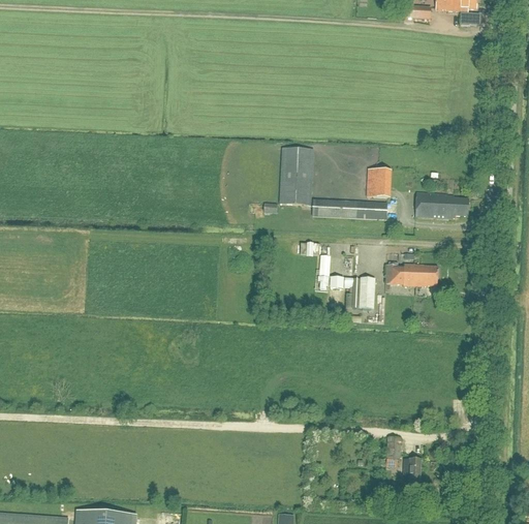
[(461,6),(475,6),(476,0),(435,0),(435,7),(461,8),(461,6)]
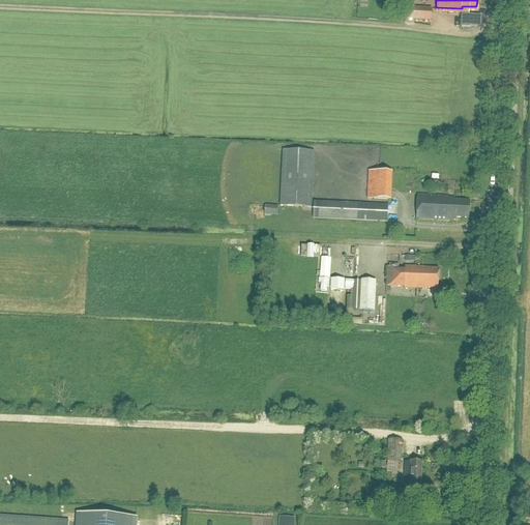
[(406,3),(405,15),(431,17),(432,4),(406,3)]
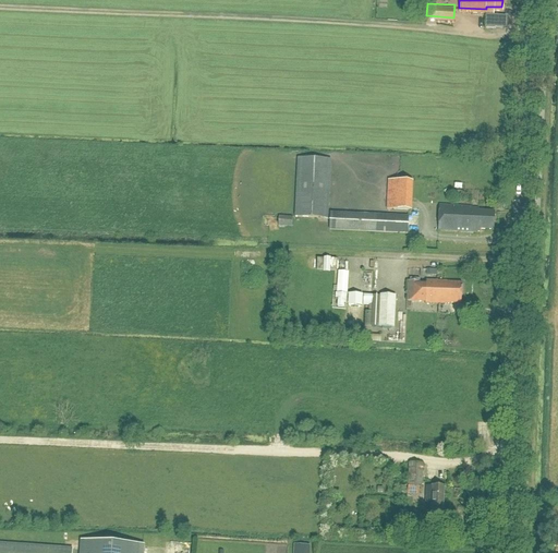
[(330,155),(298,154),(294,212),(327,214),(330,155)]
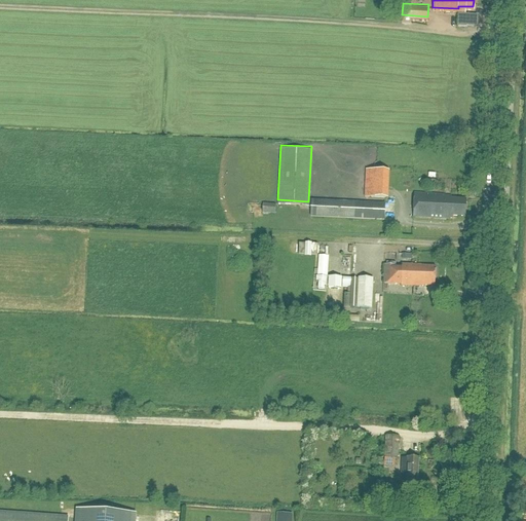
[(366,165),(364,193),(387,194),(389,168),(366,165)]
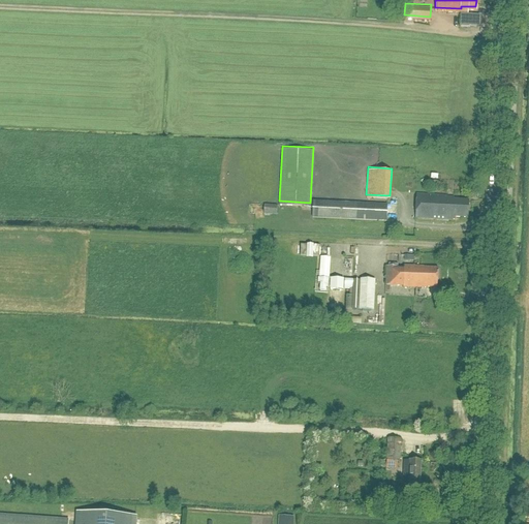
[(454,196),(454,194),(447,193),(447,192),(416,190),(414,214),(452,216),(452,213),(467,214),(468,196),(454,196)]
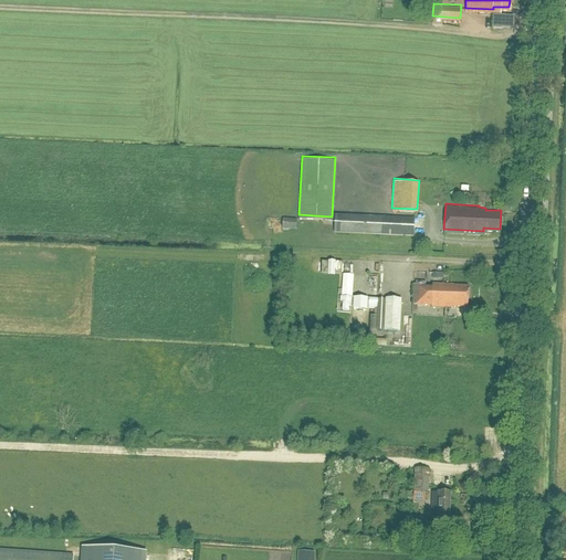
[(335,211),(334,228),(412,232),(413,214),(335,211)]
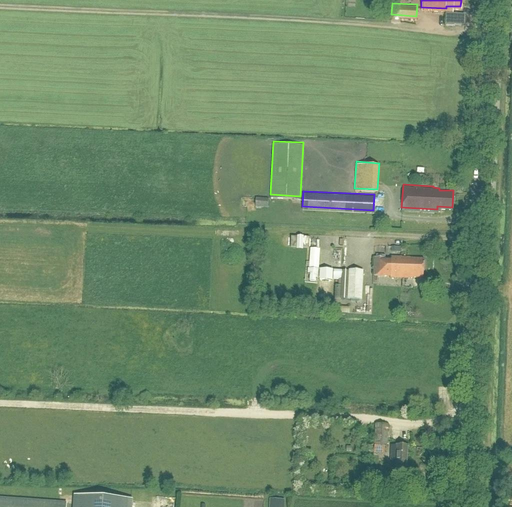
[(267,204),(268,195),(256,194),(255,203),(267,204)]
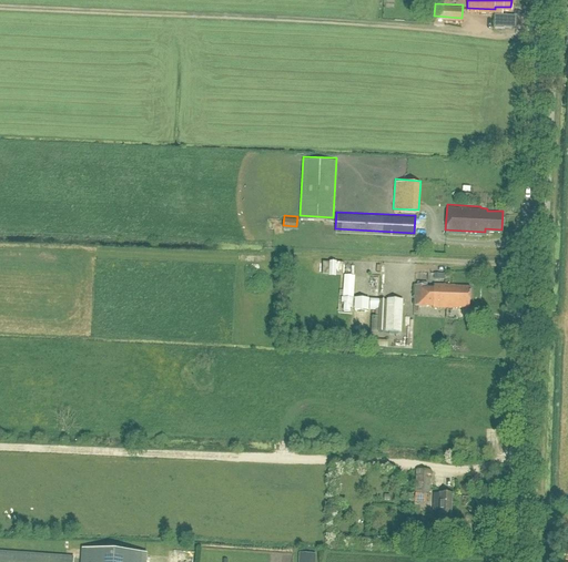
[(323,267),(332,267),(333,254),(323,254),(323,267)]
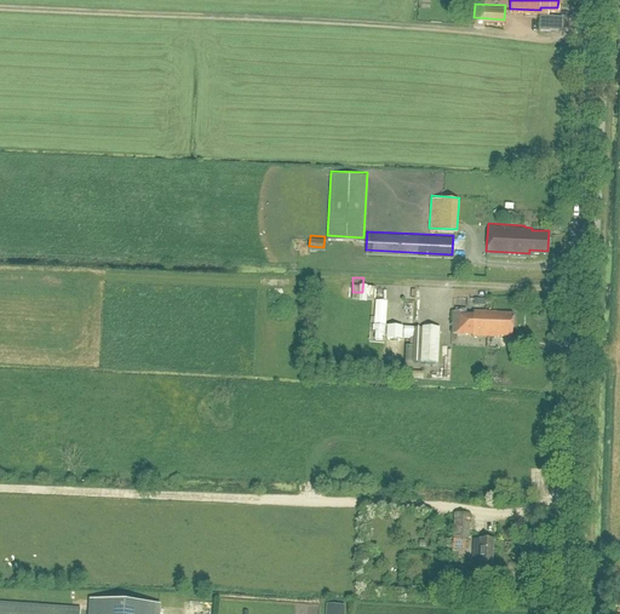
[(474,307),(474,309),(474,311),(466,311),(466,309),(453,308),(453,330),(472,330),(472,332),(500,333),(500,332),(512,332),(514,310),(495,309),(495,308),(474,307)]
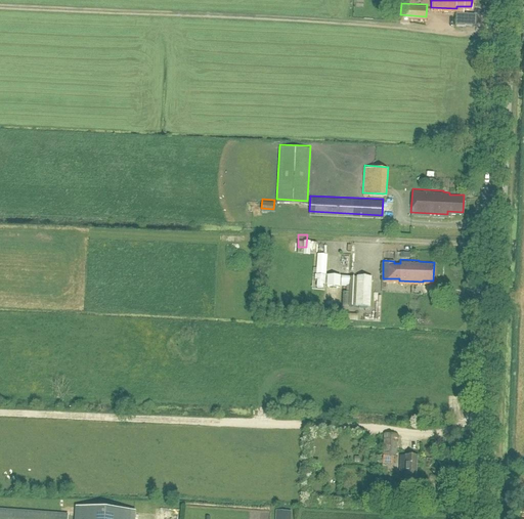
[(325,282),(341,283),(349,283),(350,273),(325,271),(325,282)]
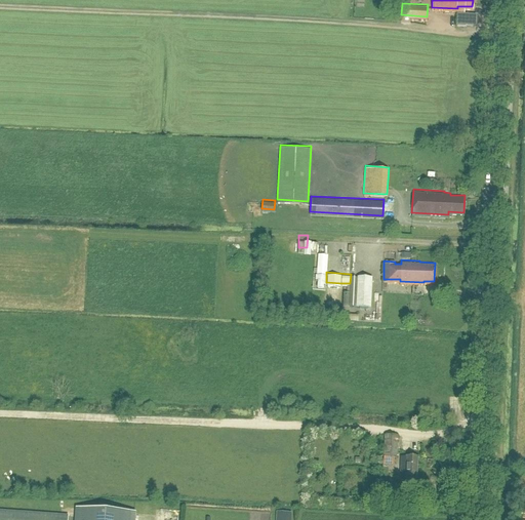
[(356,305),(371,305),(372,275),(358,274),(356,305)]
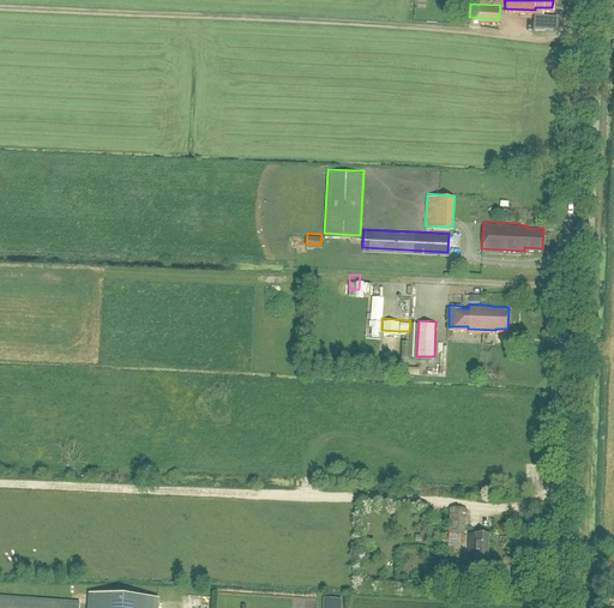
[(450,504),(449,530),(464,531),(465,505),(450,504)]
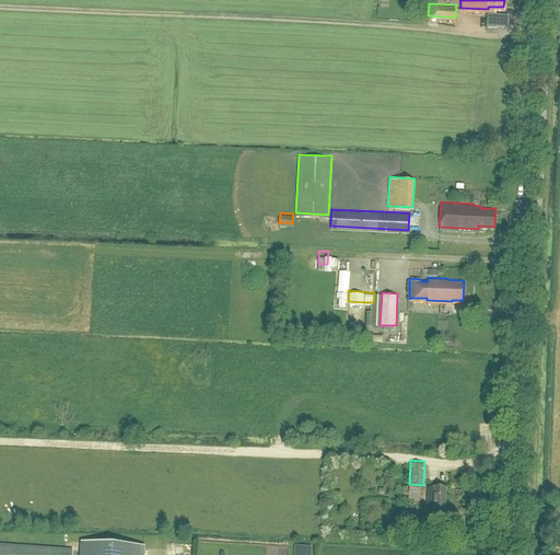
[(434,484),(428,484),(427,506),(433,506),(432,509),(444,510),(445,484),(434,484)]
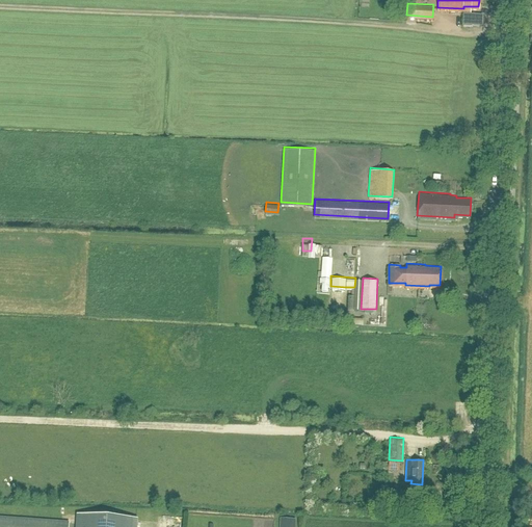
[(136,526),(137,510),(78,506),(76,526),(136,526)]
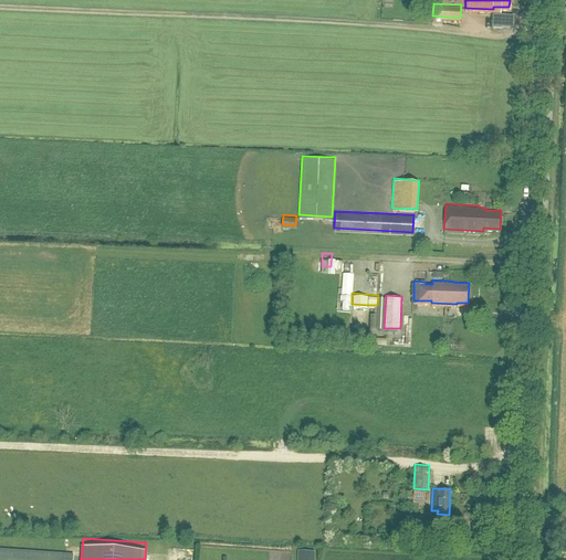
[(72,559),(73,550),(0,545),(0,559),(72,559)]
